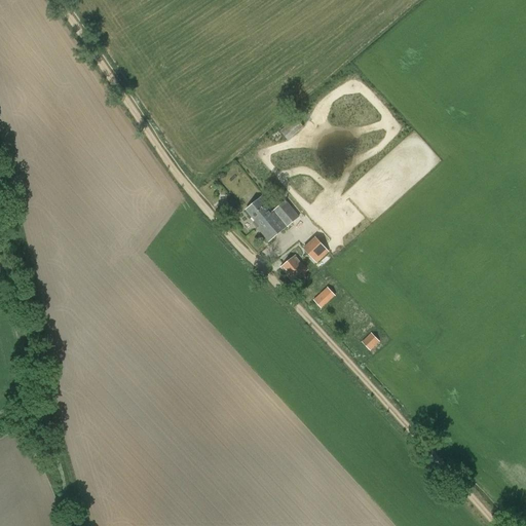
[(295,117),(280,130),(289,140),(303,127),(295,117)]
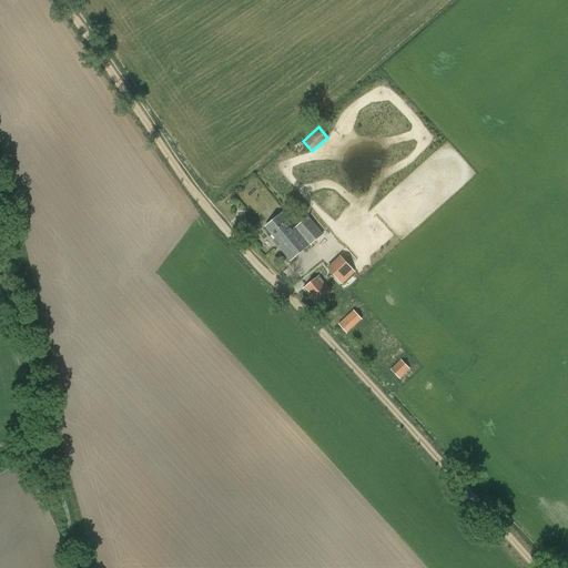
[(273,241),(291,262),(323,234),(308,217),(294,229),(282,214),(265,227),(275,239),(273,241)]
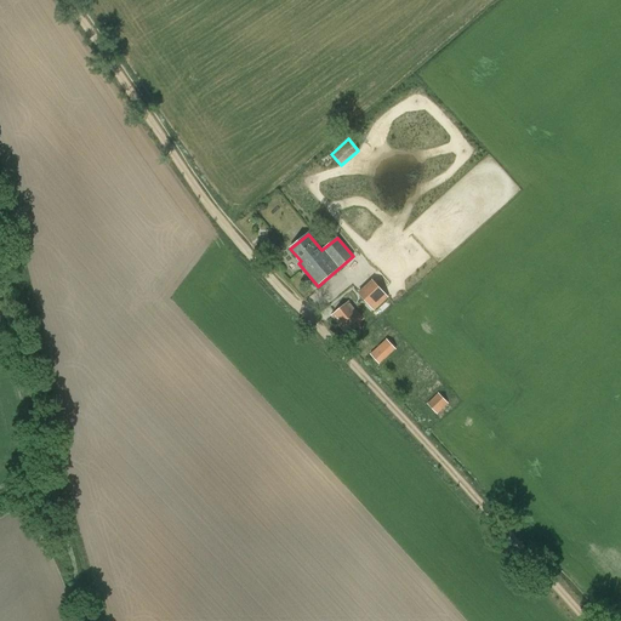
[(358,294),(374,311),(389,298),(372,280),(358,294)]
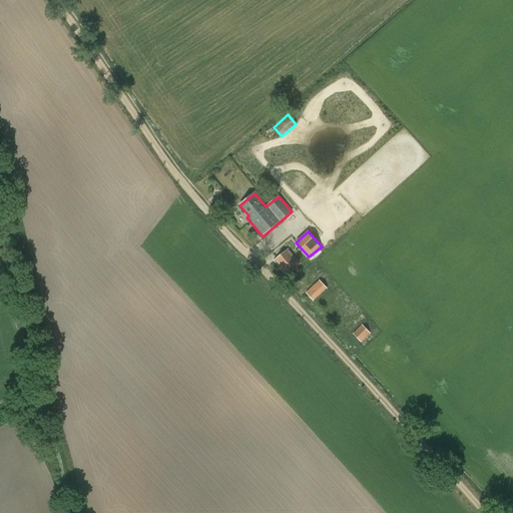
[(285,248),(273,261),(285,274),(297,262),(285,248)]
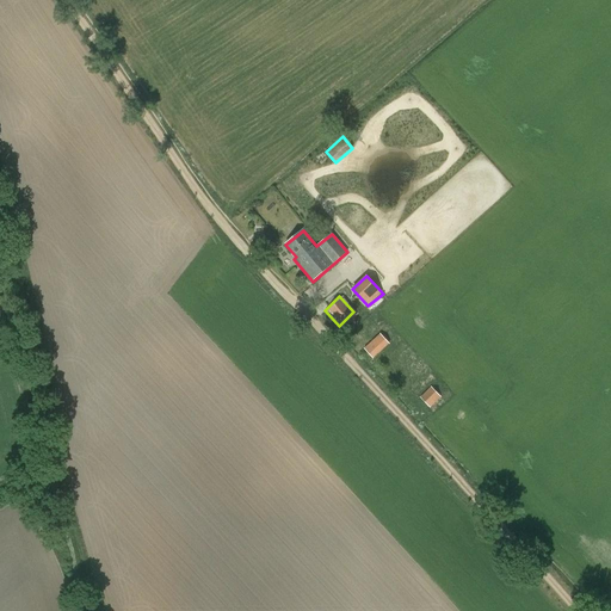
[(364,350),(374,359),(390,344),(381,334),(364,350)]
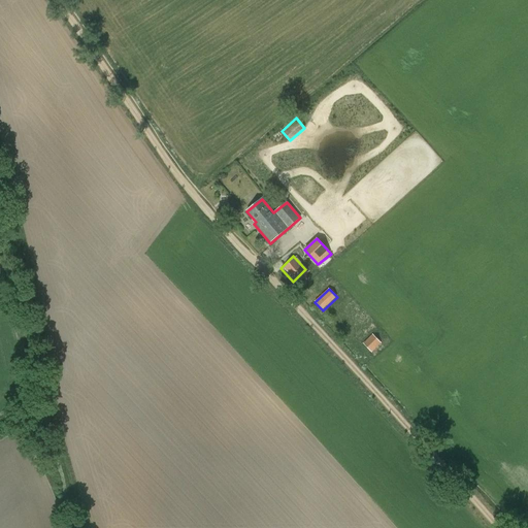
[(373,334),(363,343),(372,353),(382,343),(373,334)]
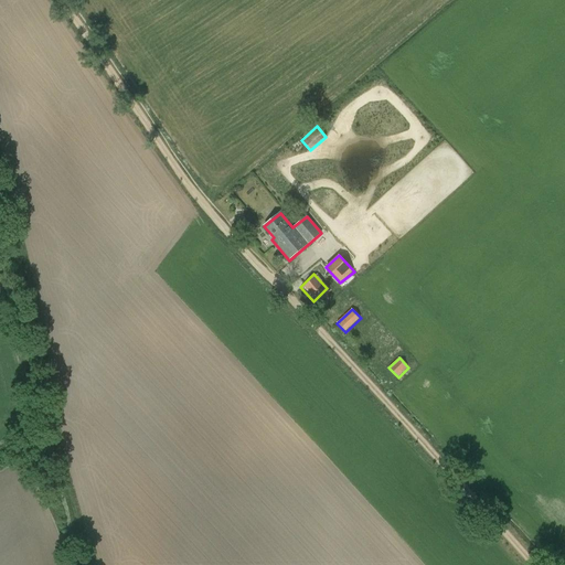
All buildings are outlined.
